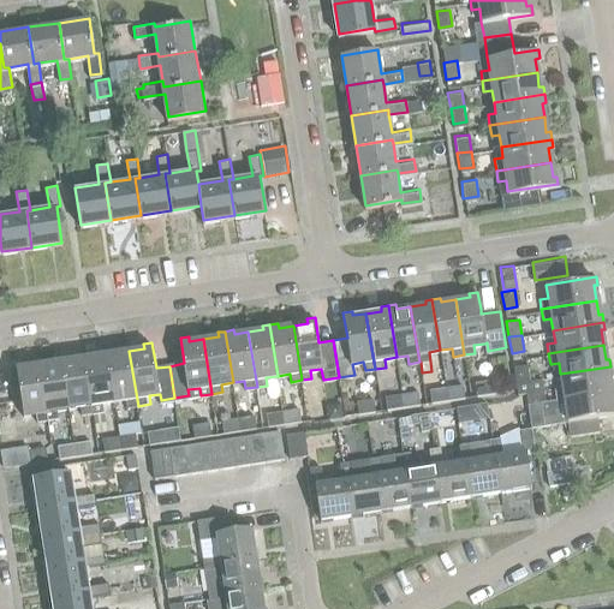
[(106,350),(114,400),(125,399),(126,407),(138,406),(129,351),(114,353),(114,348),(106,350)]
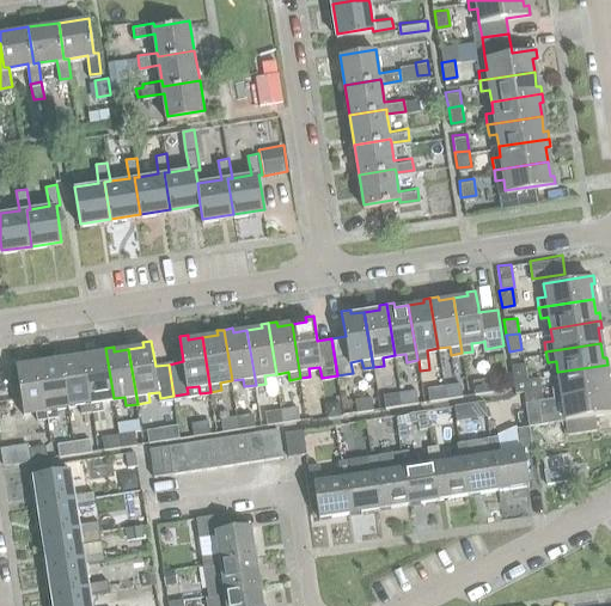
[(103,401),(114,398),(105,348),(99,349),(99,354),(85,356),(93,410),(104,409),(103,401)]
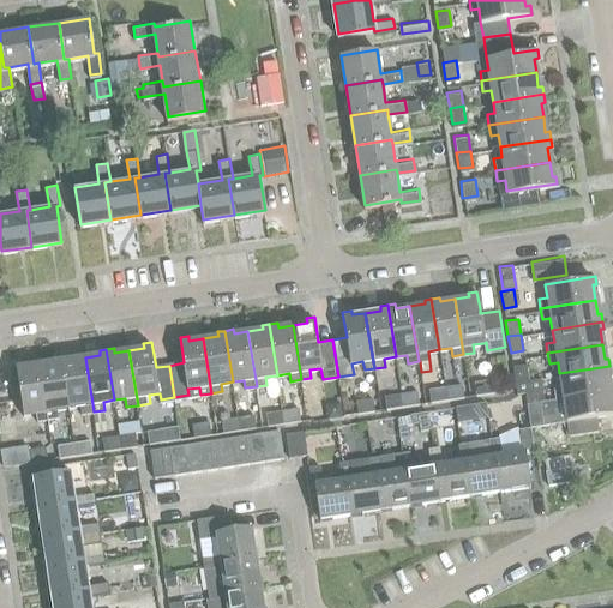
[(62,356),(70,407),(82,405),(83,414),(94,411),(85,357),(71,360),(70,355),(62,356)]
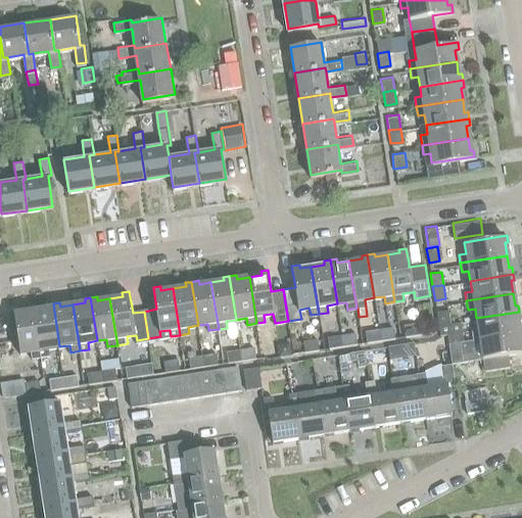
[(47,308),(35,310),(42,357),(50,356),(49,348),(59,346),(53,303),(46,304),(47,308)]
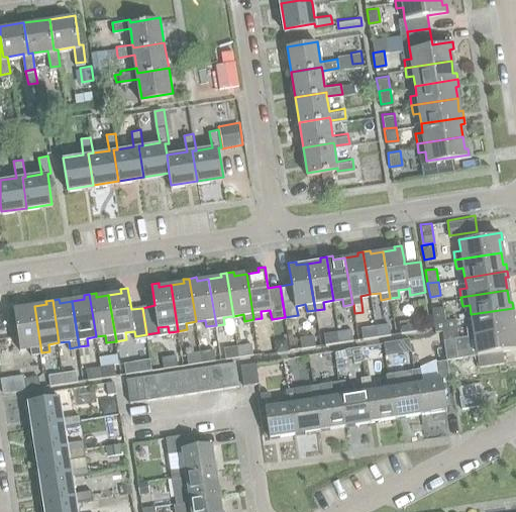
[(41,352),(34,306),(21,308),(20,305),(14,306),(20,348),(30,346),(31,353),(41,352)]
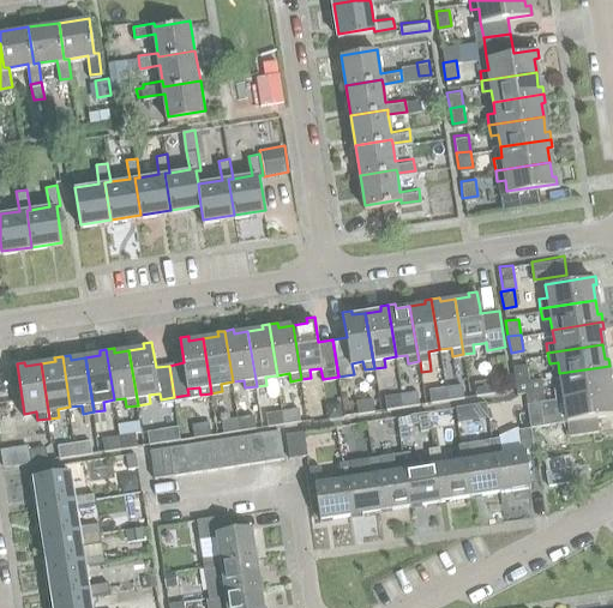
[(512,365),(515,380),(527,378),(528,378),(526,362),(512,365)]
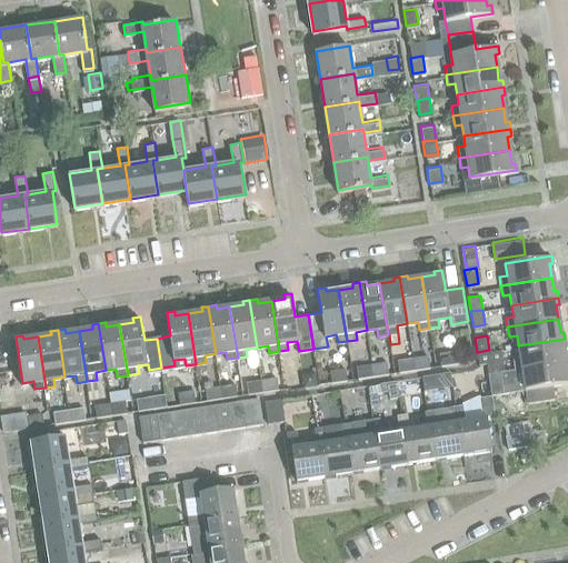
[(566,345),(565,339),(518,345),(520,358),(512,359),(514,368),(565,360),(562,345),(566,345)]
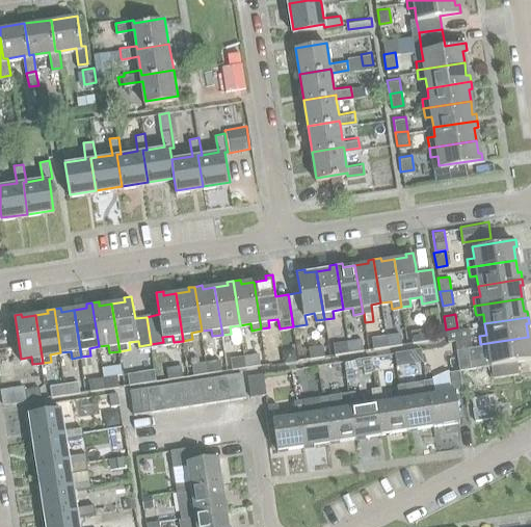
[(468,326),(457,327),(456,327),(458,342),(471,340),(468,326)]
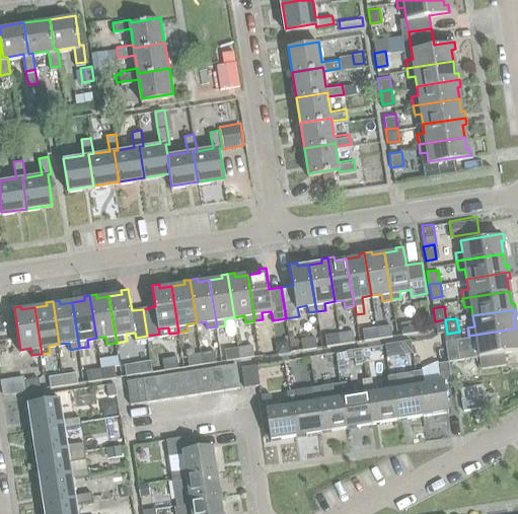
[(417,331),(415,319),(401,321),(402,333),(417,331)]
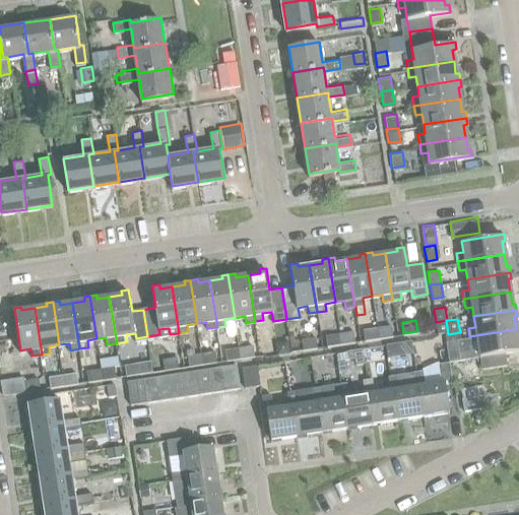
[(391,324),(377,326),(379,337),(393,335),(391,324)]
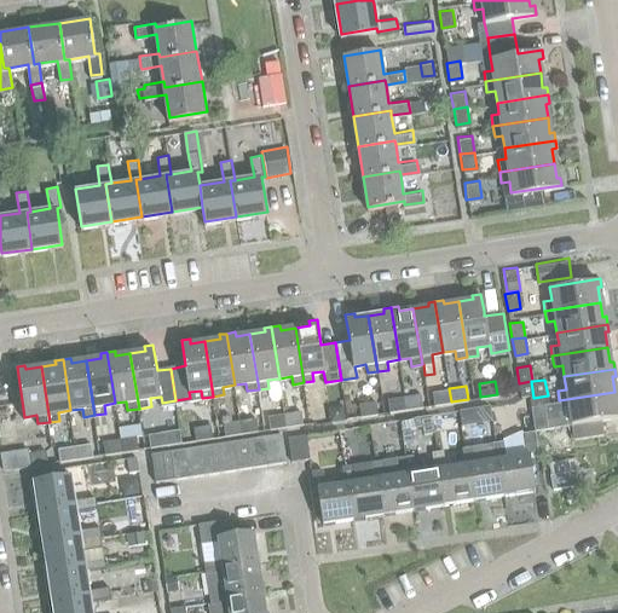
[(435,404),(451,402),(449,388),(434,391),(435,404)]
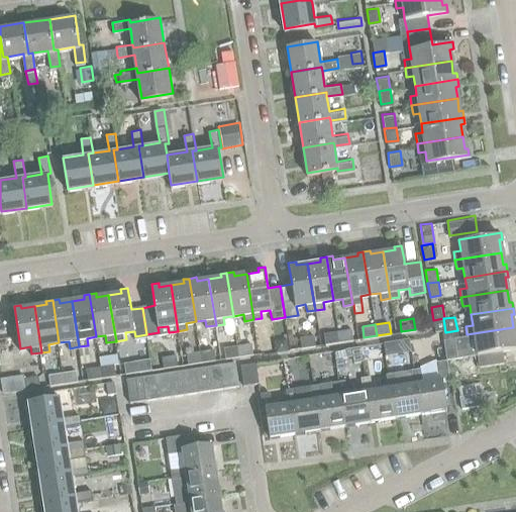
[(515,339),(513,327),(467,334),(444,337),(445,343),(447,357),(457,355),(456,349),(470,347),(470,343),(476,342),(480,366),(504,362),(502,348),(515,345),(515,339)]
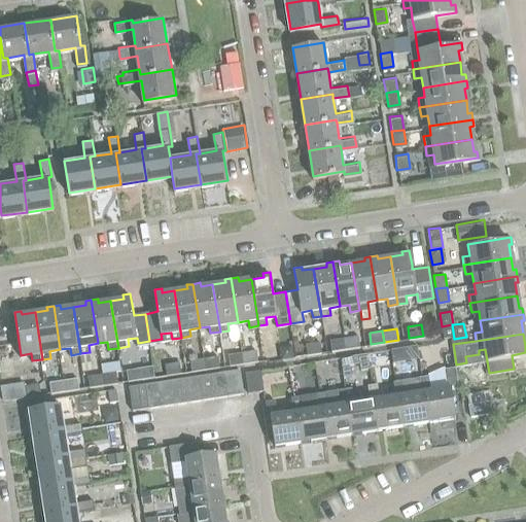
[(358,335),(345,337),(346,347),(360,345),(358,335)]
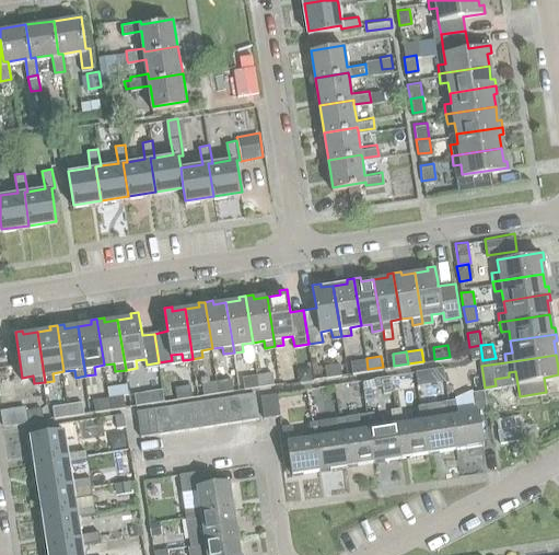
[(353,371),(368,369),(367,358),(352,360),(353,371)]
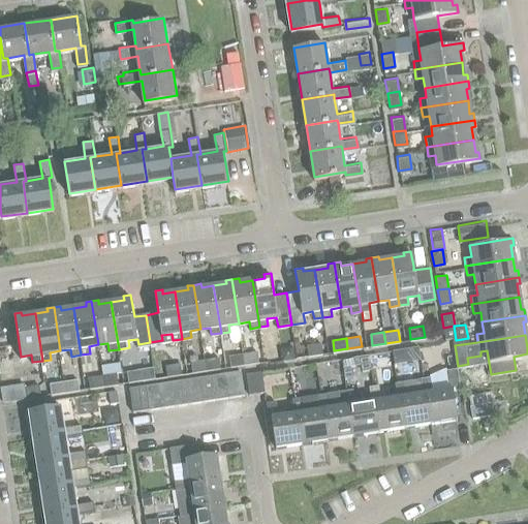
[(322,352),(321,341),(307,343),(309,355),(322,352)]
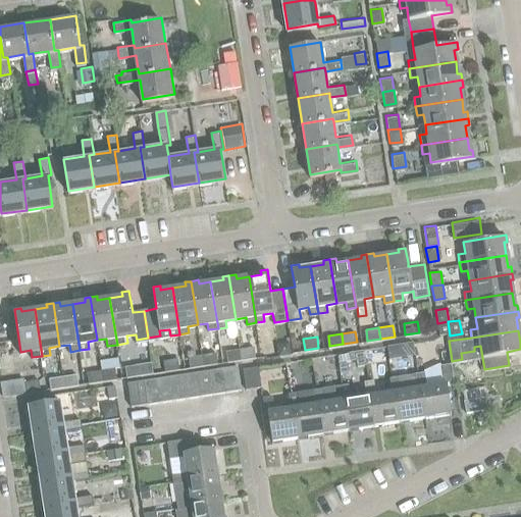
[(279,354),(293,352),(291,340),(277,342),(279,354)]
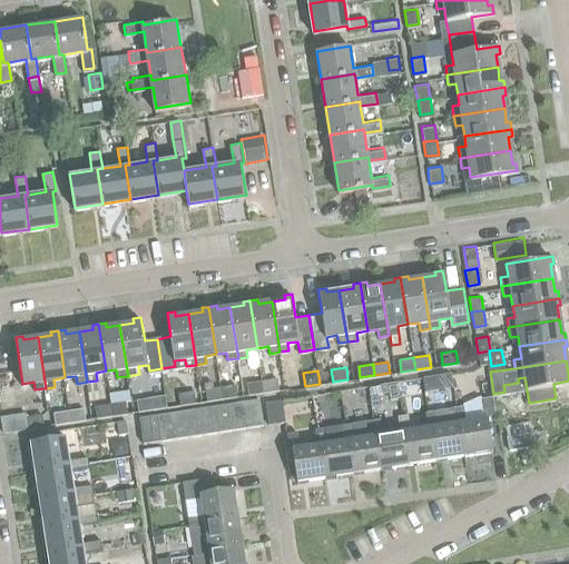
[(427,388),(442,386),(440,372),(424,374),(427,388)]
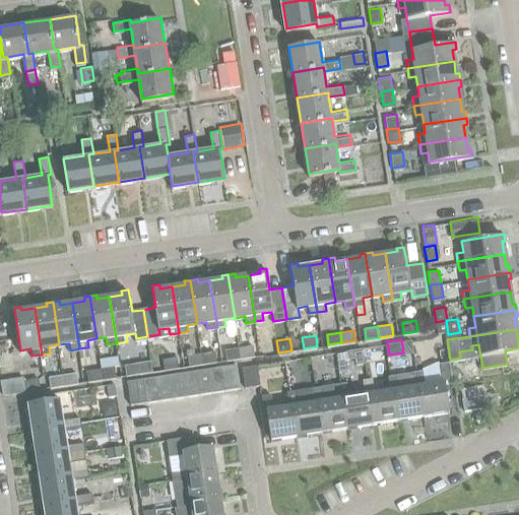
[(253,342),(240,345),(242,357),(255,355),(253,342)]
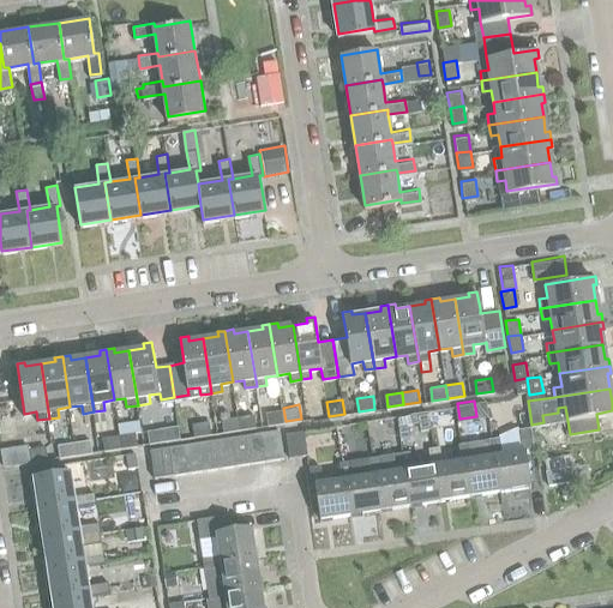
[(286,421),(283,408),(266,410),(269,423),(286,421)]
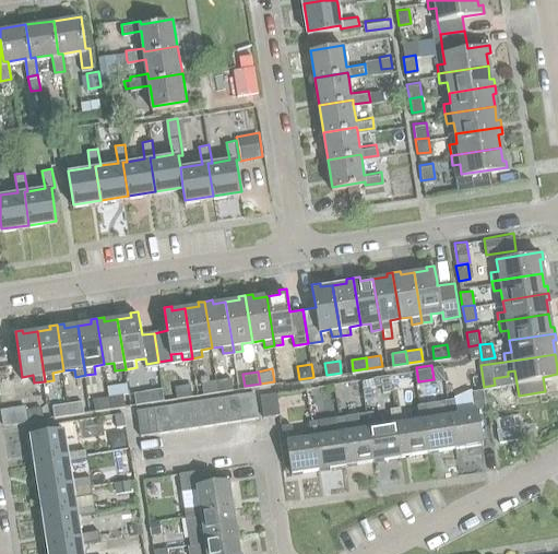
[(232,375),(217,377),(218,389),(233,387),(232,375)]
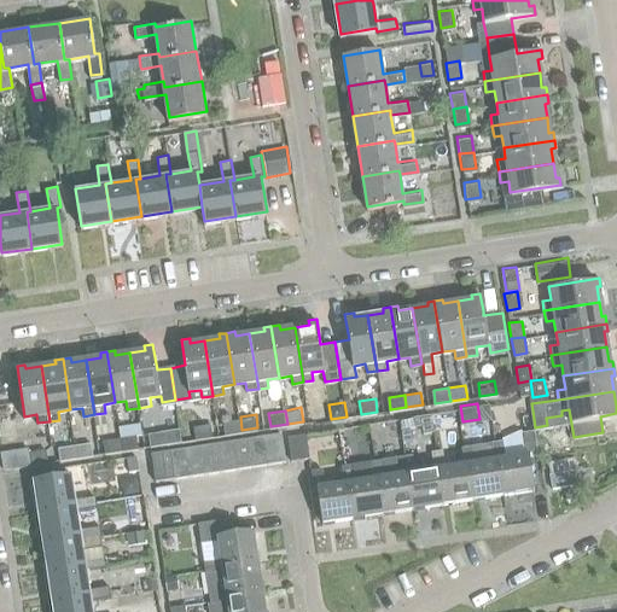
[(401,417),(402,426),(415,424),(414,414),(401,417)]
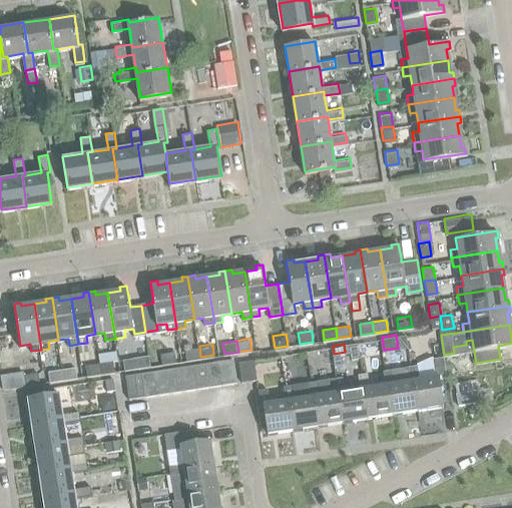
[(200,357),(199,346),(185,348),(186,359),(200,357)]
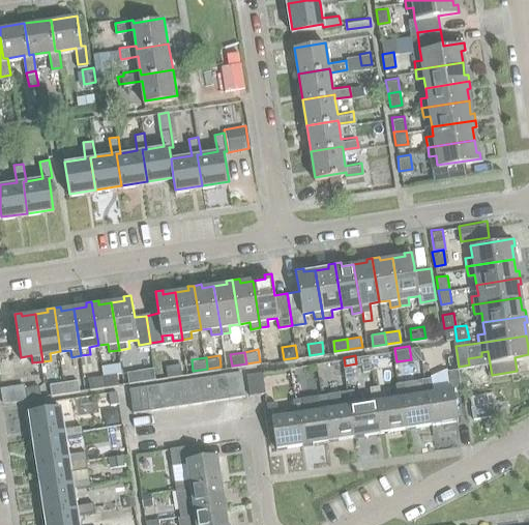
[(182,373),(180,361),(167,363),(169,375),(182,373)]
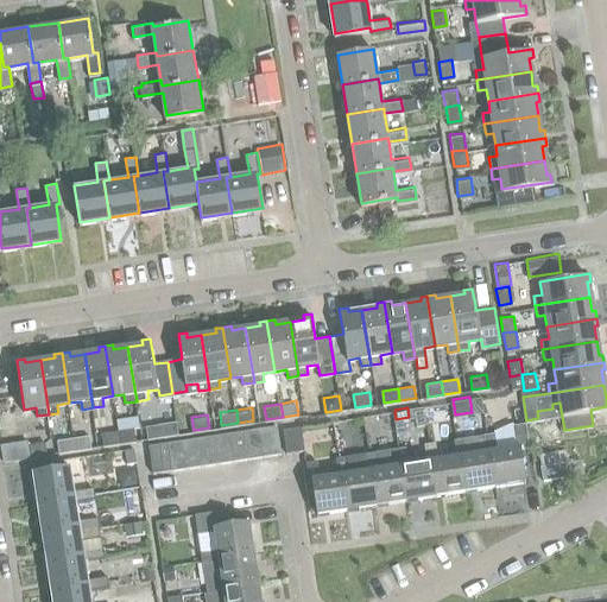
[(179,432),(177,419),(147,425),(150,437),(179,432)]
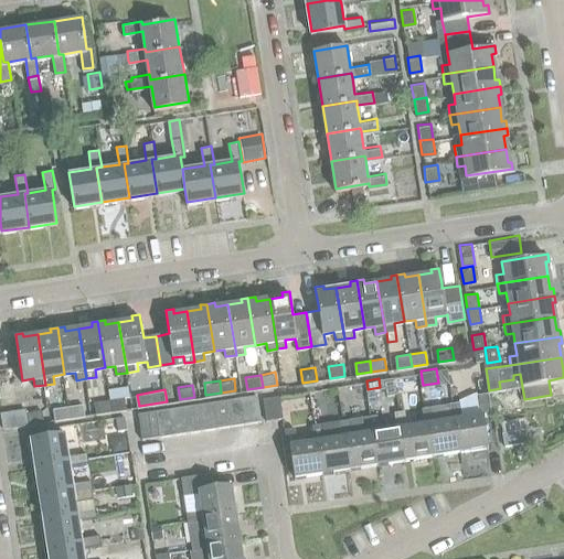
[(493,414),(489,390),(476,393),(479,412),(463,416),(459,399),(449,401),(453,417),(455,417),(459,450),(488,445),(483,415),(493,414)]
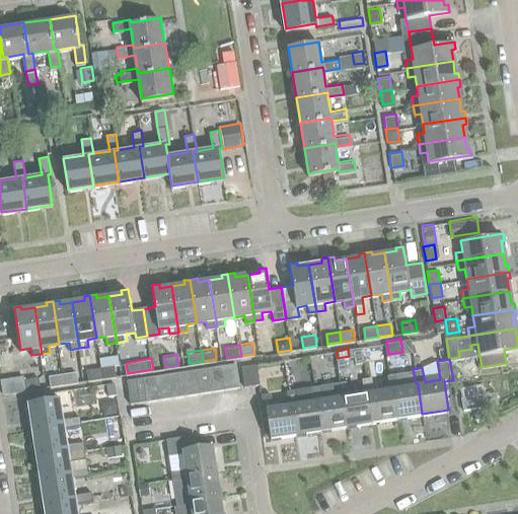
[(236,362),(209,366),(213,389),(239,385),(236,362)]
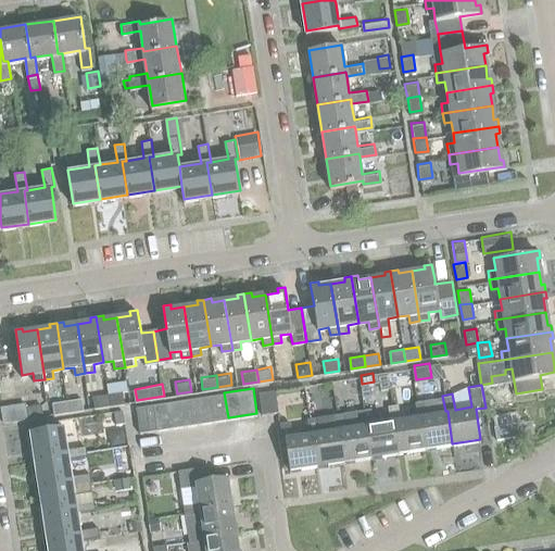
[(279,410),(275,389),(259,391),(262,413),(279,410)]
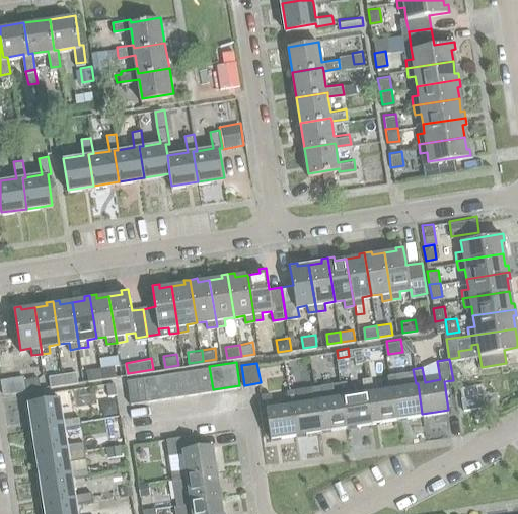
[(115,364),(101,366),(102,377),(117,375),(115,364)]
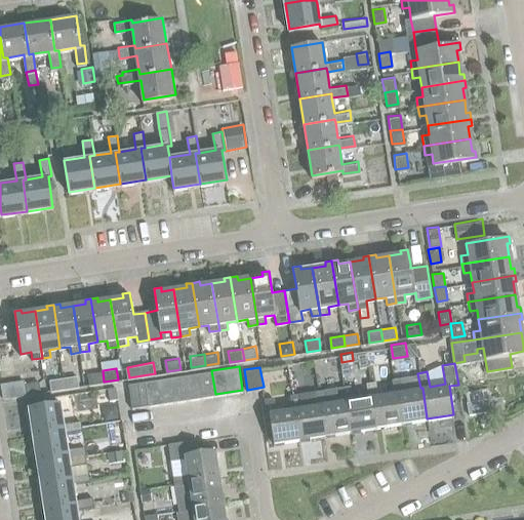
[(90,384),(104,382),(103,370),(88,372),(90,384)]
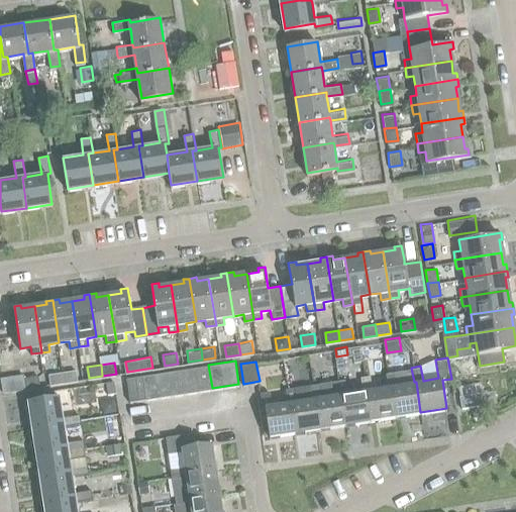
[(195,367),(199,390),(212,388),(208,365),(195,367)]
